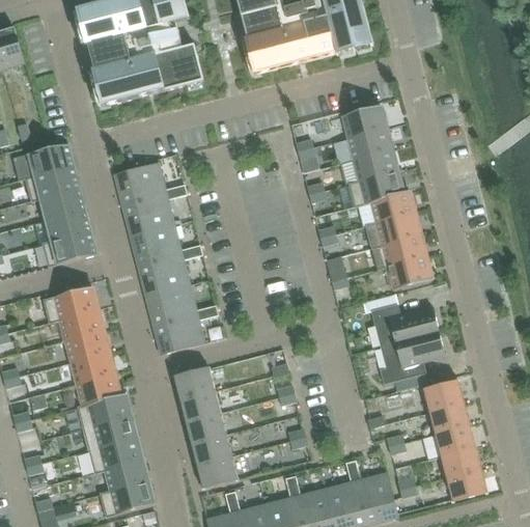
[(105,0),(79,7),(104,105),(203,79),(193,43),(176,47),(175,40),(182,38),(178,27),(171,29),(170,22),(189,18),(184,0),(105,0)]
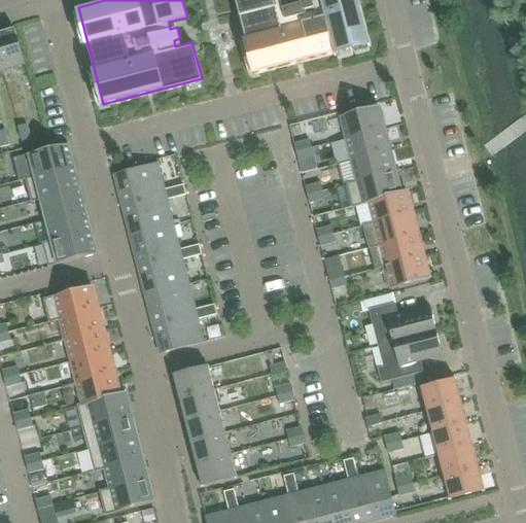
[(233,0),(235,6),(258,0),(271,0),(272,6),(275,14),(240,24),(252,72),(369,42),(357,0),(233,0)]
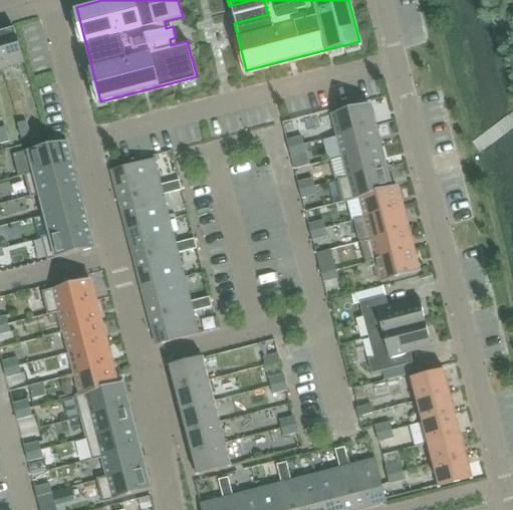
[(13,25),(0,29),(0,60),(3,69),(24,63),(13,25)]
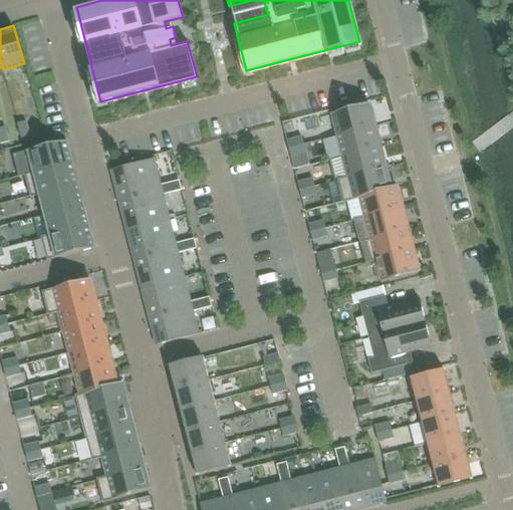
[(324,112),(329,135),(373,122),(367,100),(324,112)]
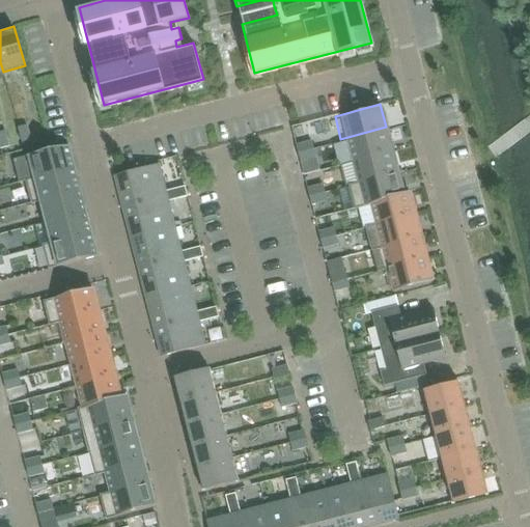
[(19,128),(23,140),(30,138),(27,126),(19,128)]
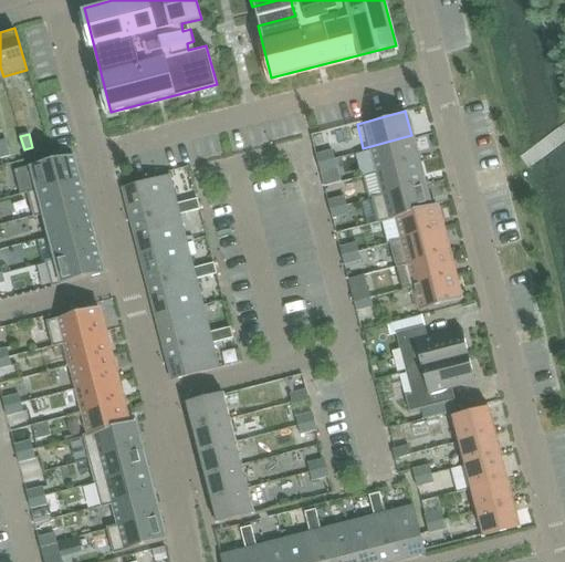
[(363,148),(369,172),(417,158),(411,135),(363,148)]
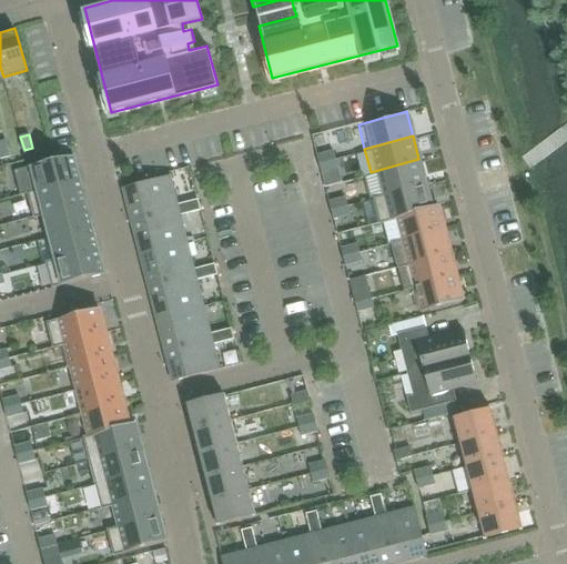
[(6,140),(0,141),(0,155),(9,153),(6,140)]
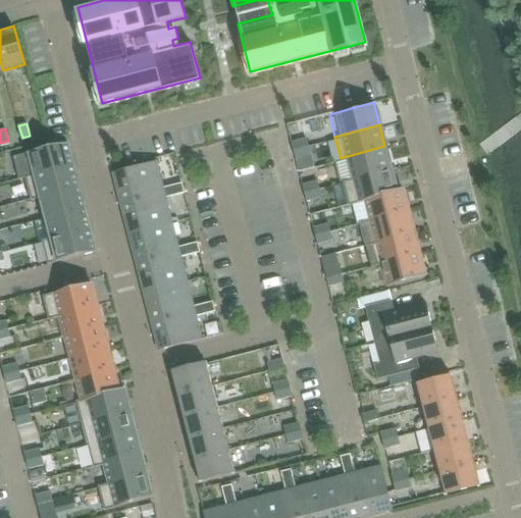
[(309,144),(307,136),(292,140),(294,147),(309,144)]
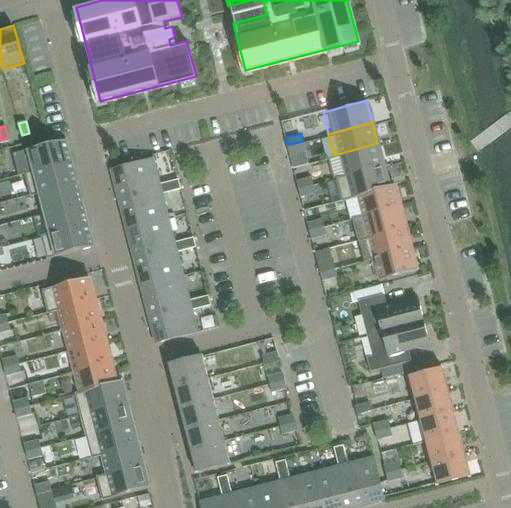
[(28,147),(33,169),(71,159),(66,137),(28,147)]
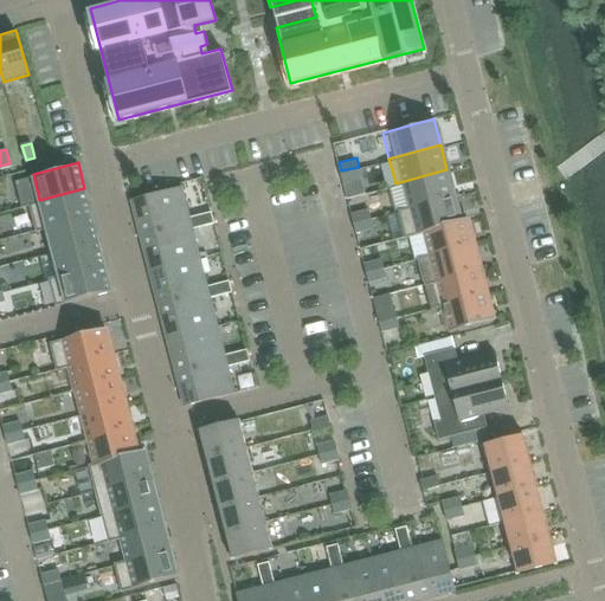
[(361,176),(359,167),(341,170),(343,181),(361,176)]
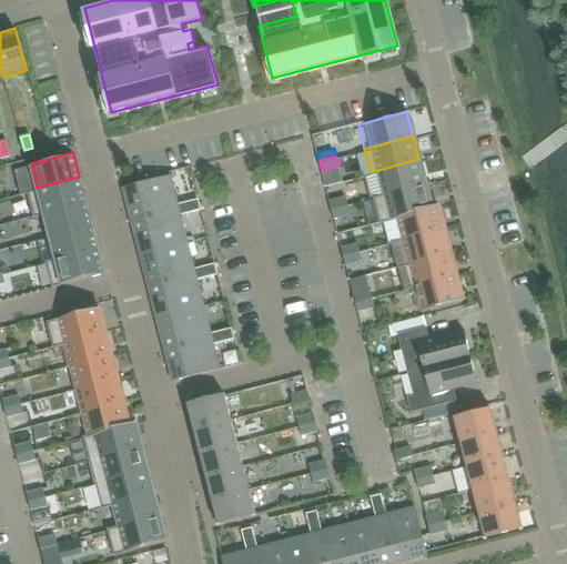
[(371,172),(376,194),(425,182),(419,159),(371,172)]
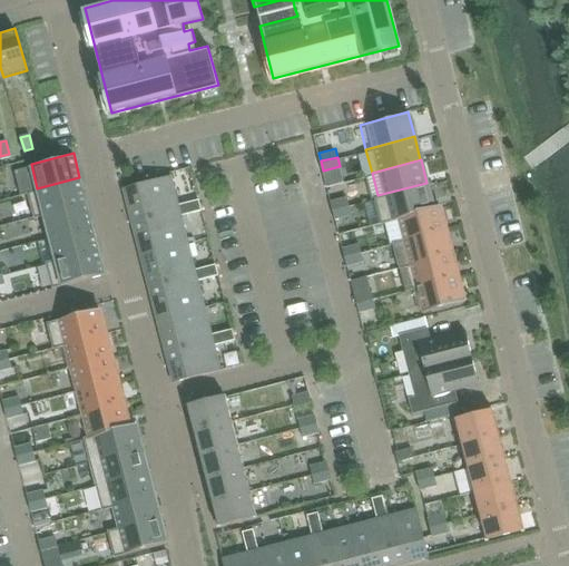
[(168,174),(124,186),(128,205),(133,204),(137,218),(178,207),(180,213),(190,211),(187,199),(177,202),(169,174),(168,174)]
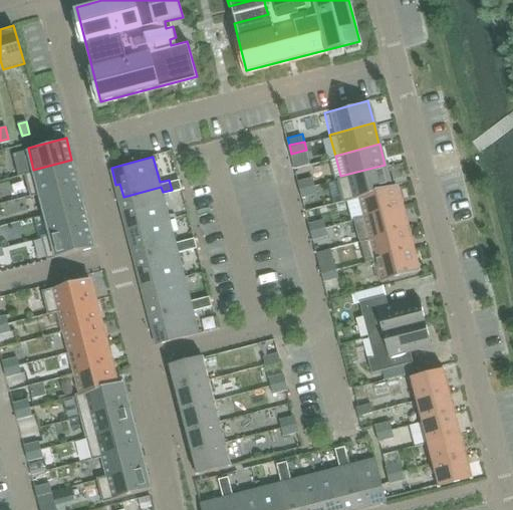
[(77,181),(71,160),(33,170),(25,172),(30,193),(39,191),(77,181)]
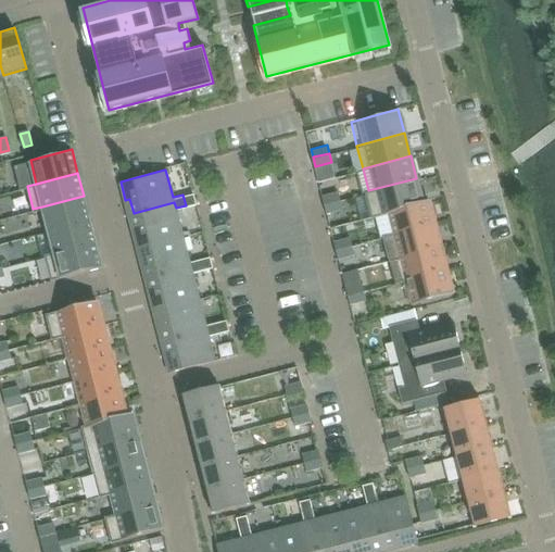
[(368,191),(375,213),(421,201),(416,178),(368,191)]
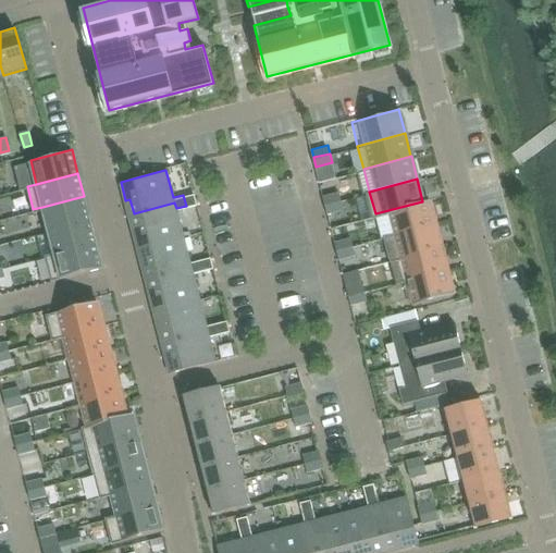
[(341,199),(338,191),(322,195),(324,204),(341,199)]
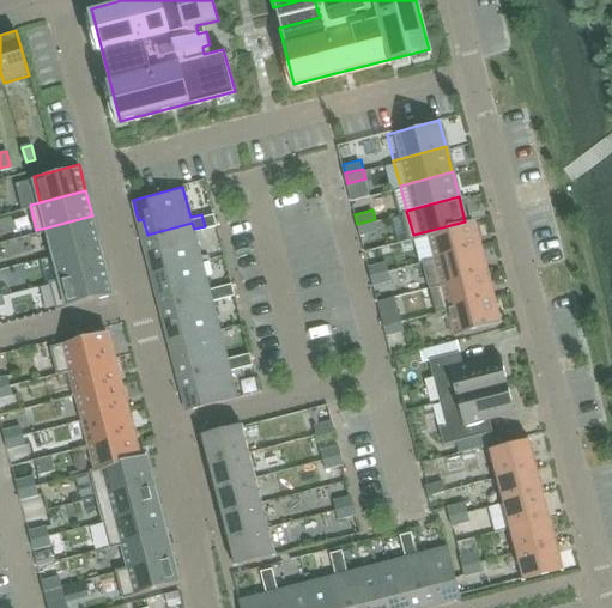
[(213,211),(201,214),(205,226),(216,223),(213,211)]
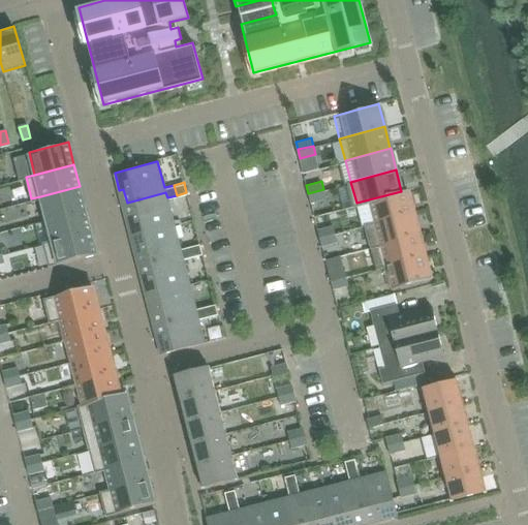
[(80,186),(40,196),(47,218),(85,208),(80,186)]
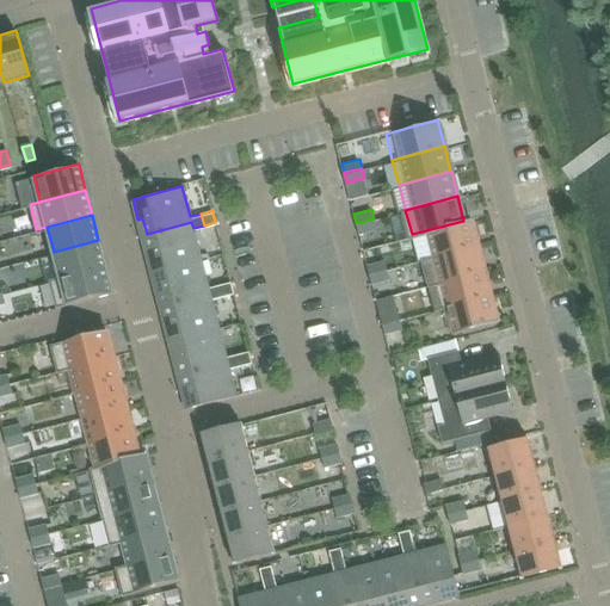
[(376,227),(374,218),(356,223),(358,232),(376,227)]
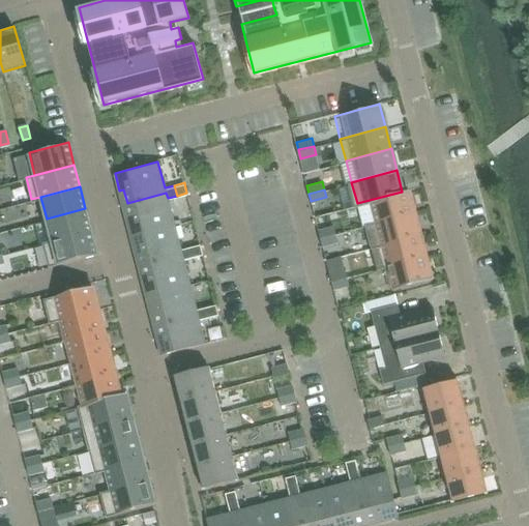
[(357,204),(362,225),(408,213),(402,192),(357,204)]
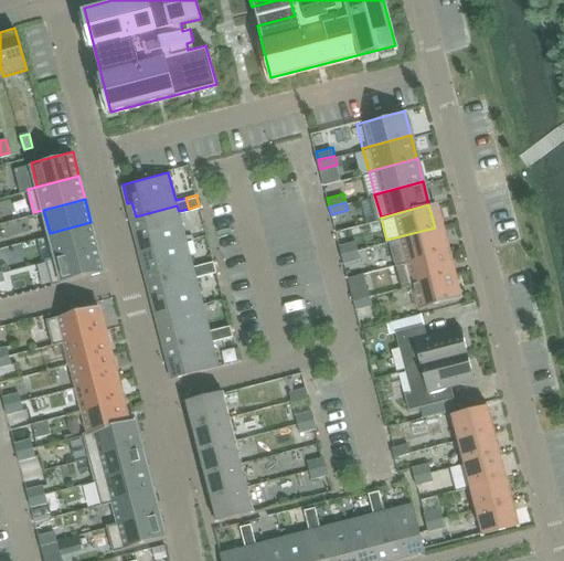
[(139,231),(135,232),(139,250),(185,237),(179,211),(177,205),(136,217),(139,231)]
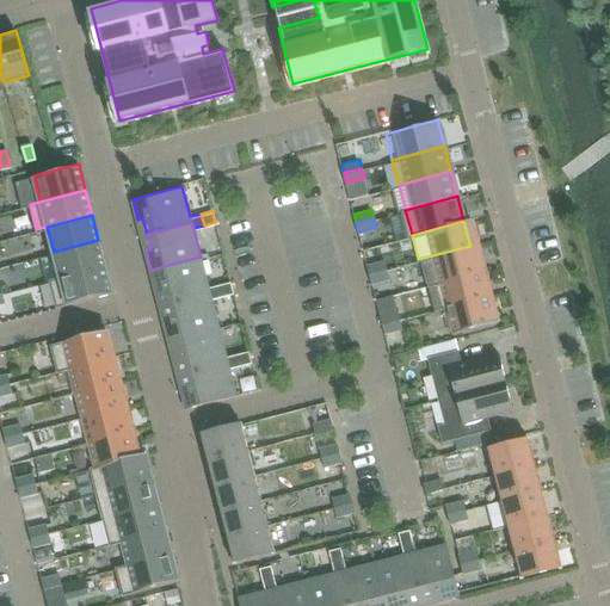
[(54,252),(60,277),(105,265),(98,240),(54,252)]
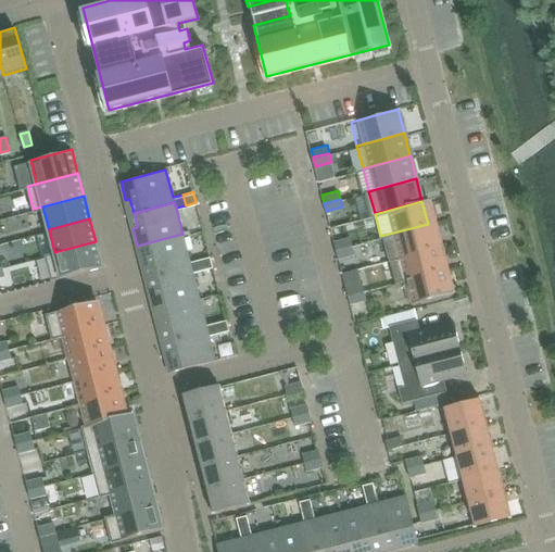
[(383,248),(387,259),(433,247),(428,224),(380,237),(383,248)]
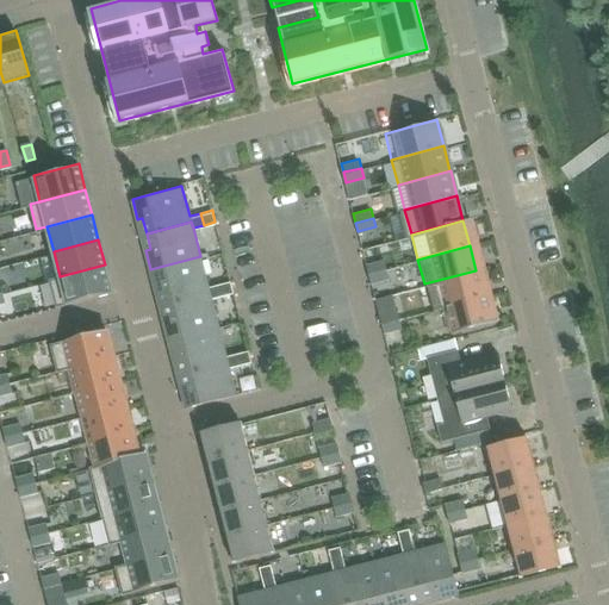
[(200,256),(150,269),(155,288),(160,287),(165,303),(209,291),(210,297),(222,294),(218,282),(207,286),(200,256)]
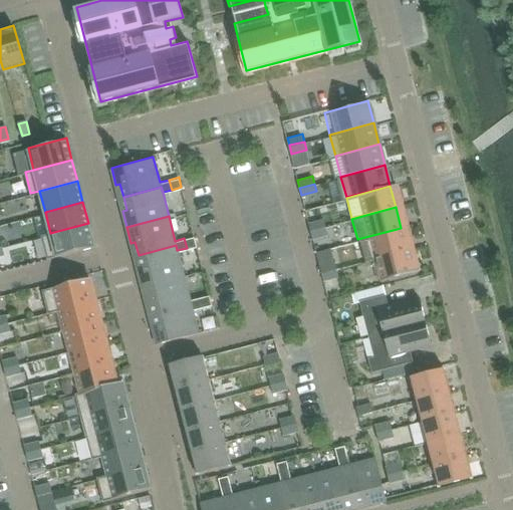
[(325,226),(324,218),(309,222),(310,229),(325,226)]
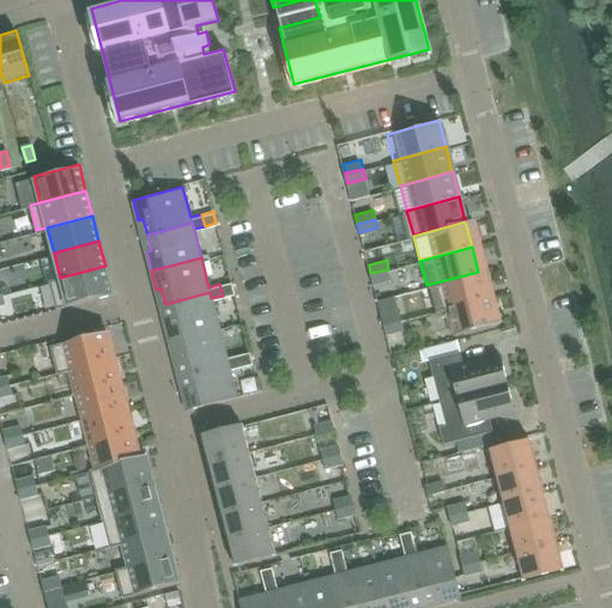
[(111,293),(105,266),(60,278),(49,280),(56,306),(111,293)]
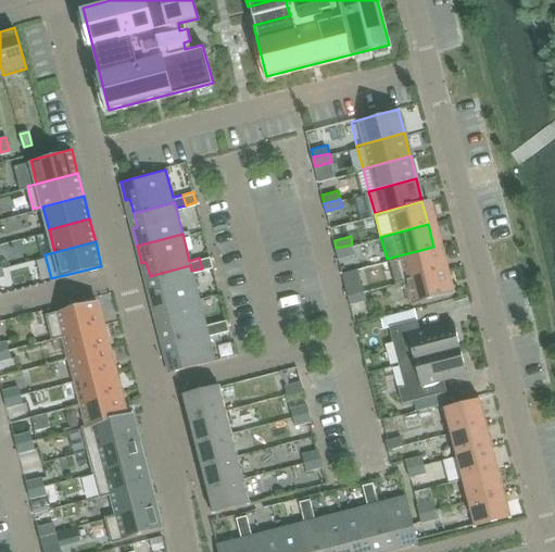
[(354,252),(352,245),(336,248),(338,256),(354,252)]
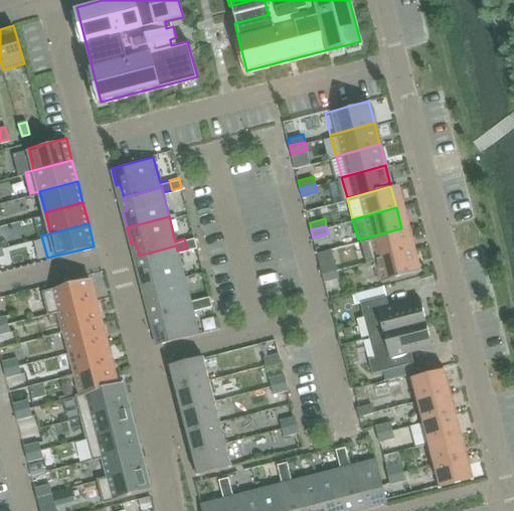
[(357,240),(363,261),(407,249),(401,228),(357,240)]
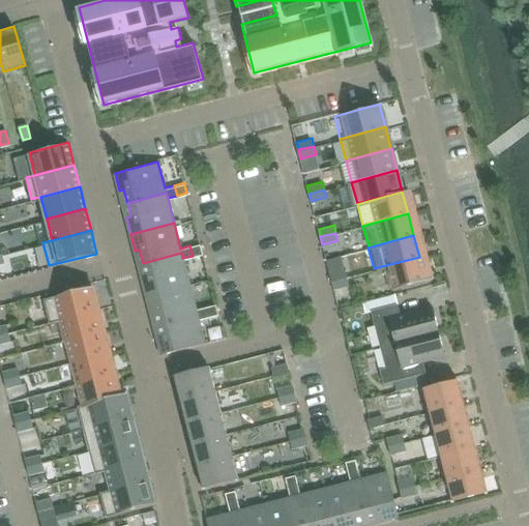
[(200,243),(189,245),(193,256),(202,254),(200,243)]
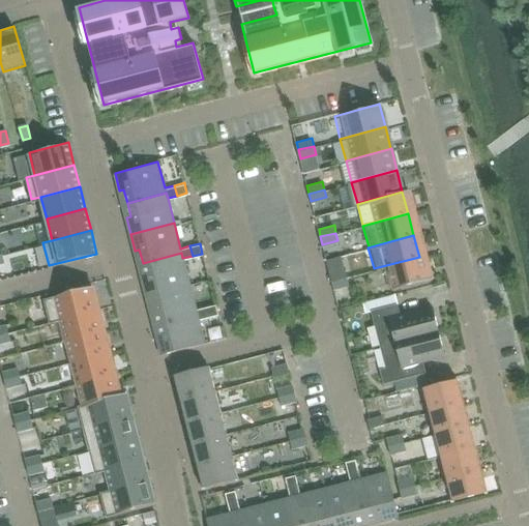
[(146,276),(142,278),(146,294),(189,283),(182,258),(181,253),(143,263),(146,276)]
